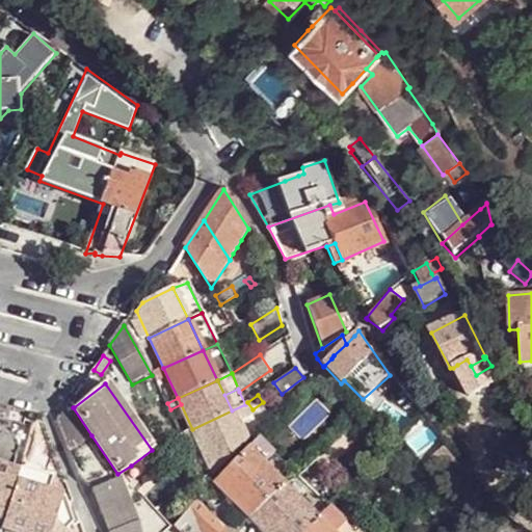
[(74,407),(71,403),(59,420),(57,421),(58,423),(59,423),(71,454),(91,435),(73,407),(74,407)]
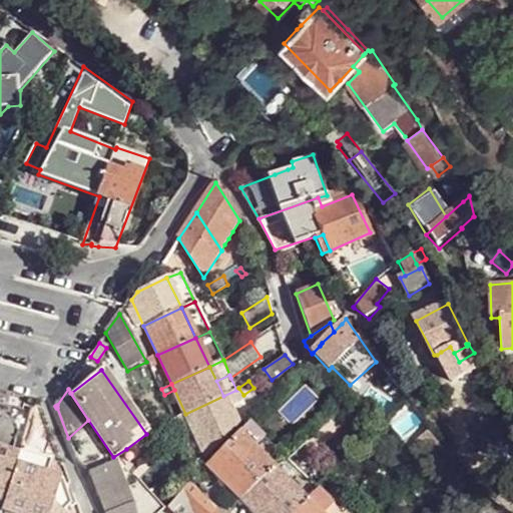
[(0,411),(0,419),(19,426),(28,397),(6,391),(0,411)]
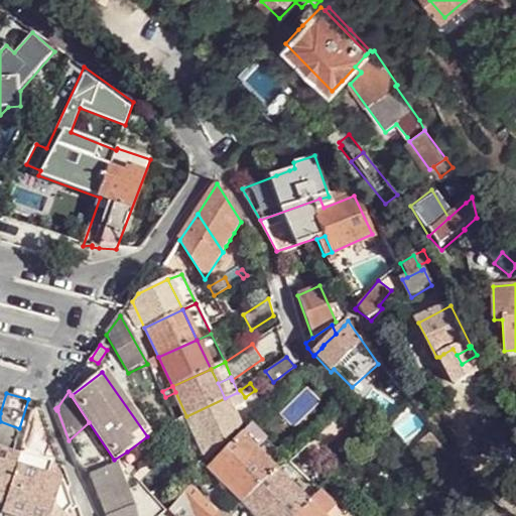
[(240,428),(225,398),(186,416),(208,461),(240,428)]
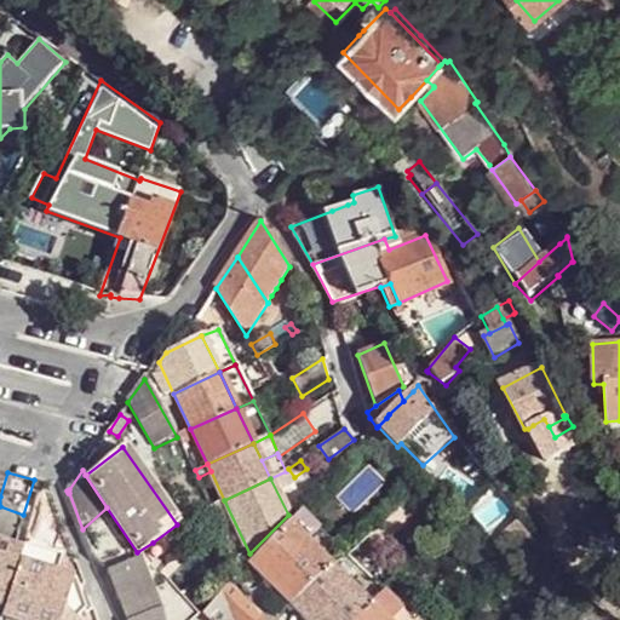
[(463,512),(469,506),(458,495),(452,501),(463,512)]
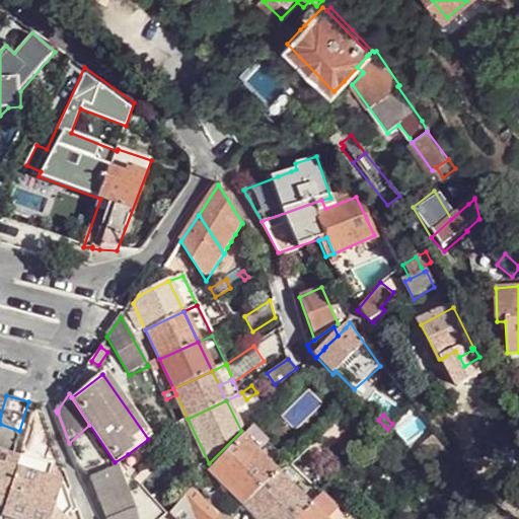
[(264,446),(248,431),(241,438),(263,460),(270,453),(264,446)]
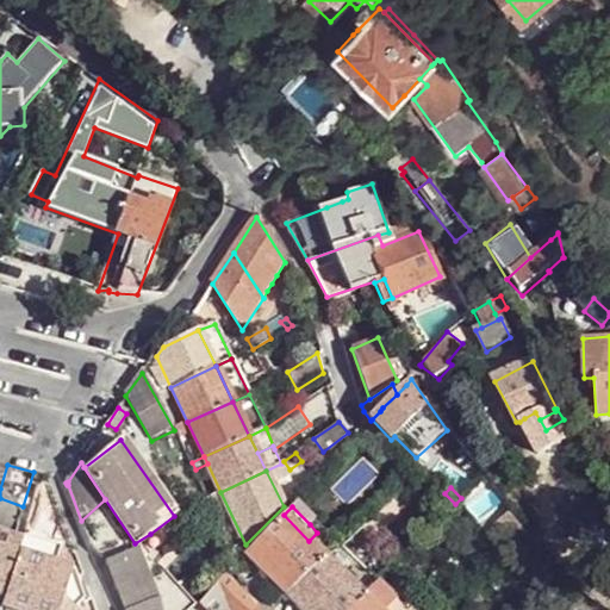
[(284,515),(244,555),(284,595),(324,555),(309,541),(284,515)]
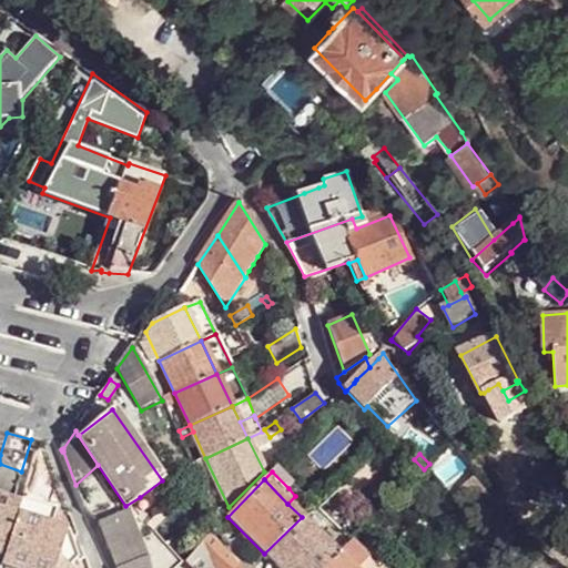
[(313,506),(300,493),(295,496),(287,504),(302,517),(313,506)]
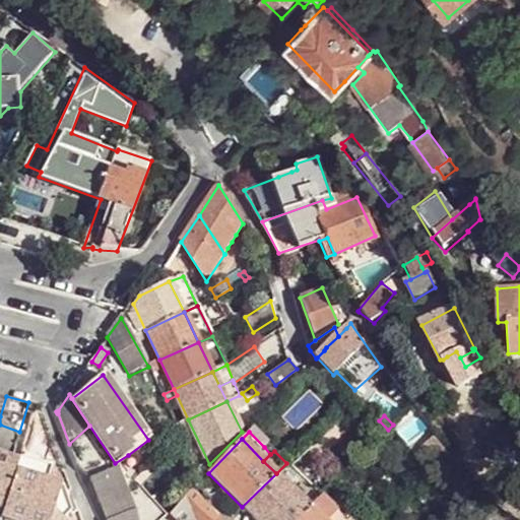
[(0,468),(16,474),(20,461),(11,459),(0,455),(0,468)]
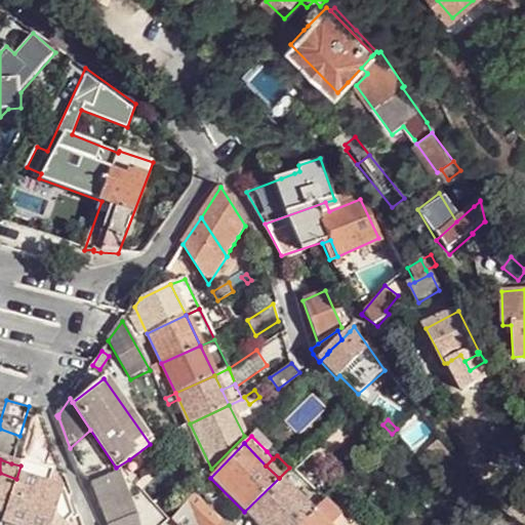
[(134,467),(129,459),(116,468),(122,476),(134,467)]
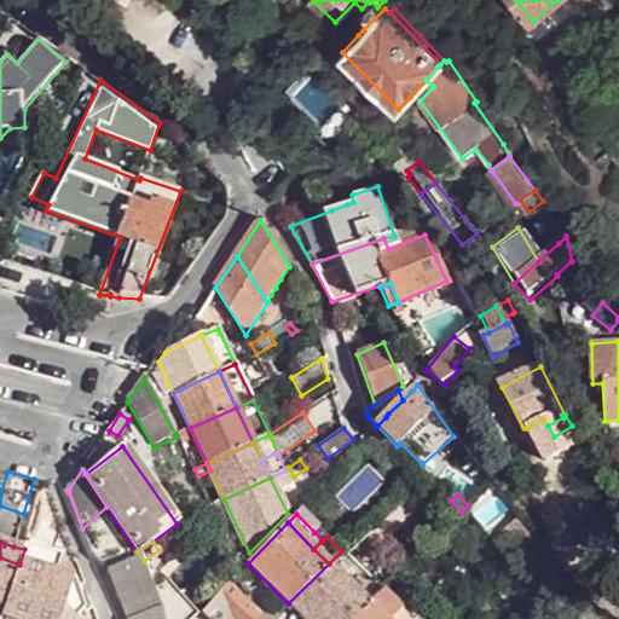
[(85,585),(77,563),(25,548),(24,549),(19,565),(73,582),(82,584),(85,585)]
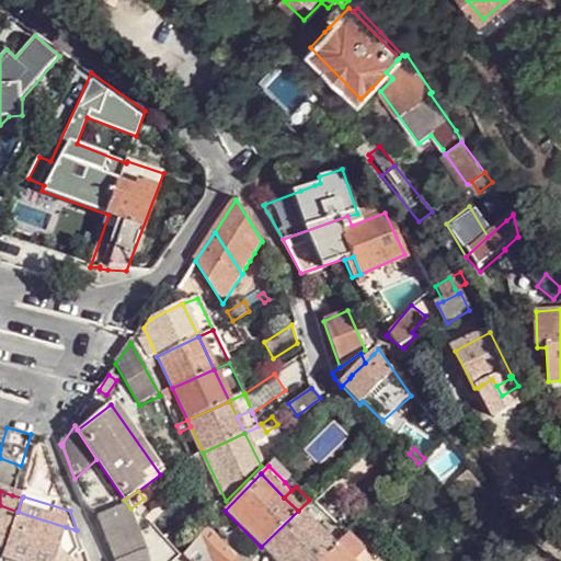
[(347,537),(309,500),(298,511),(336,548),(347,537)]
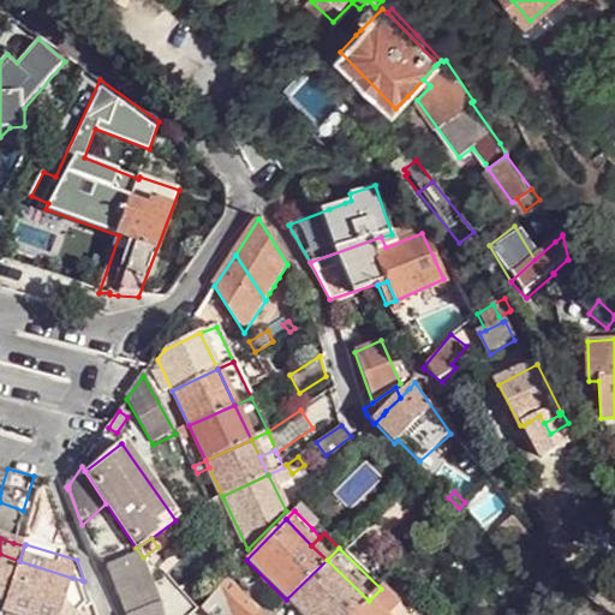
[(137,551),(106,565),(125,614),(156,604),(137,551)]
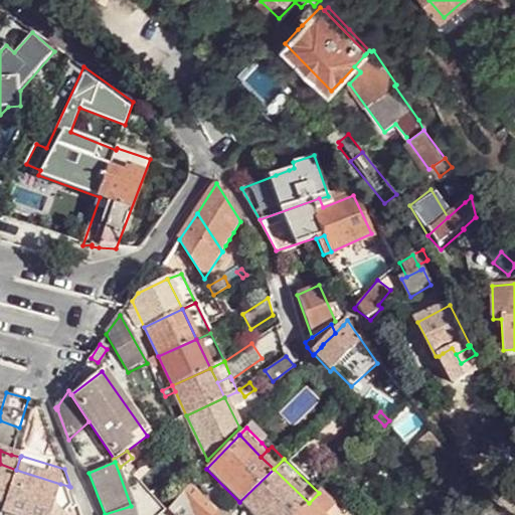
[(149,467),(143,462),(129,474),(134,480),(149,467)]
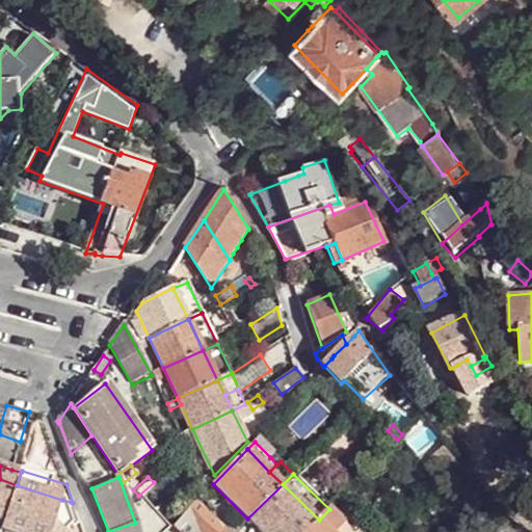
[(0,523),(5,525),(17,485),(0,479),(0,523)]
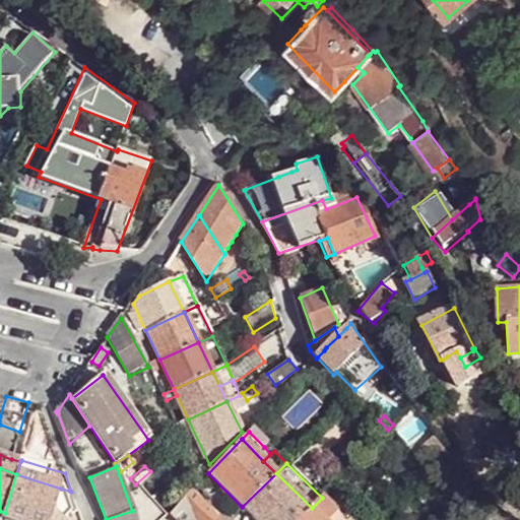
[(299,519),(312,508),(276,473),(242,507),(254,519),(299,519)]
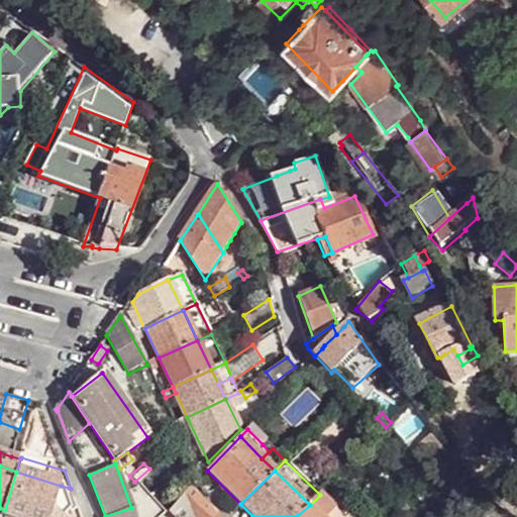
[(61,486),(16,472),(5,510),(2,516),(49,516),(54,505),(61,486)]
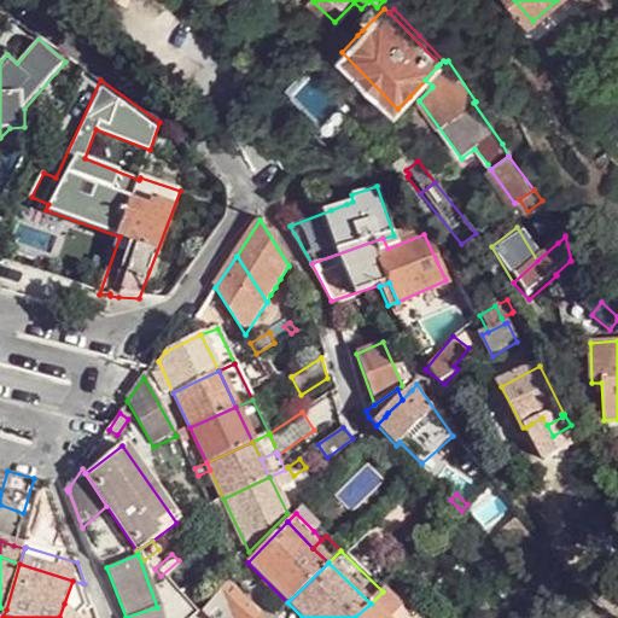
[(73,581),(64,604),(75,607),(82,583),(73,581)]
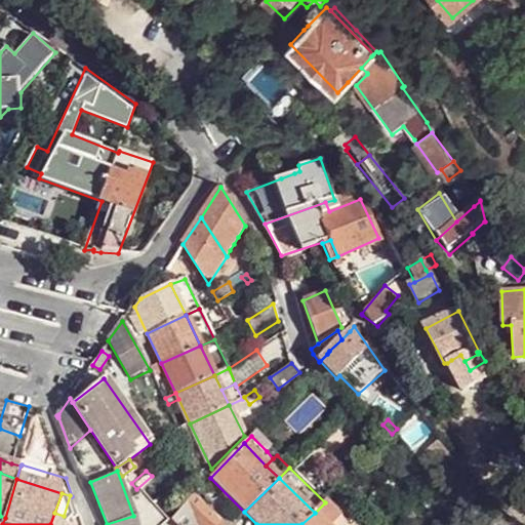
[(192,496),(180,508),(198,524),(215,524),(218,523),(192,496)]
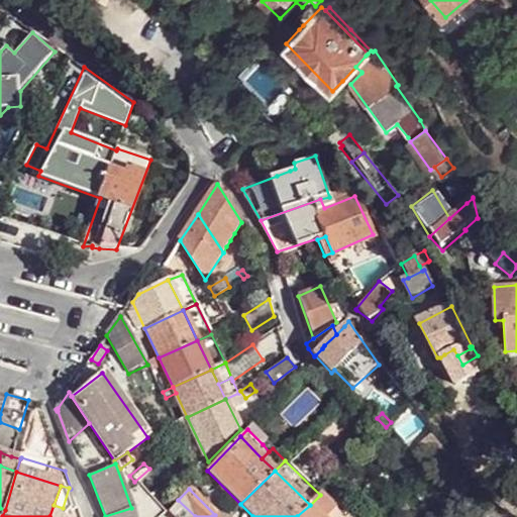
[(343,516),(320,495),(310,505),(321,516),(343,516)]
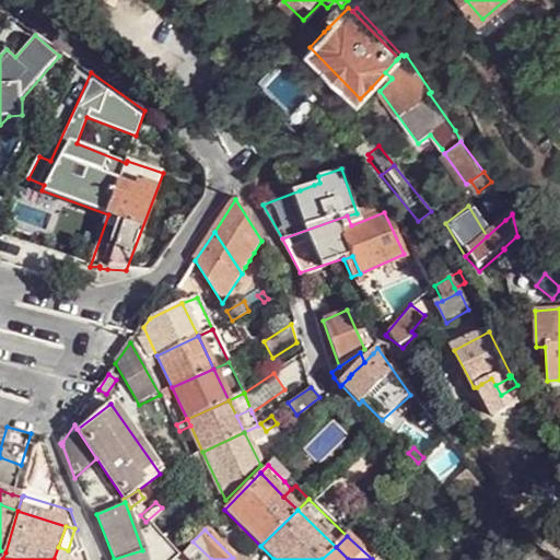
[(210,559),(211,559),(193,541),(179,552),(186,559),(210,559)]
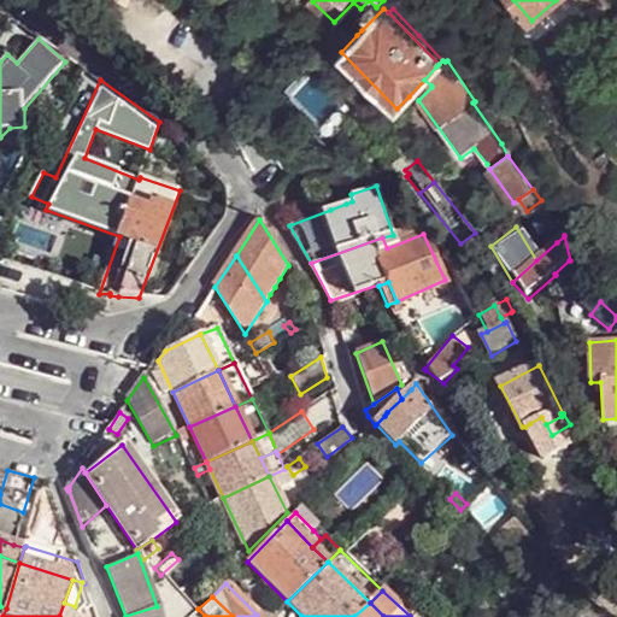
[(383,616),(370,603),(354,616),(383,616)]
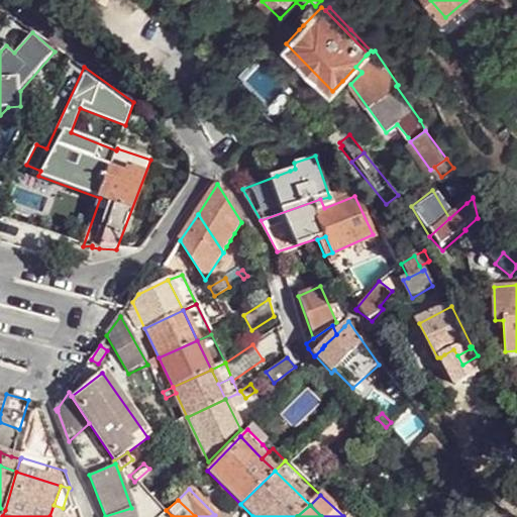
[(133,516),(131,508),(105,516),(133,516)]
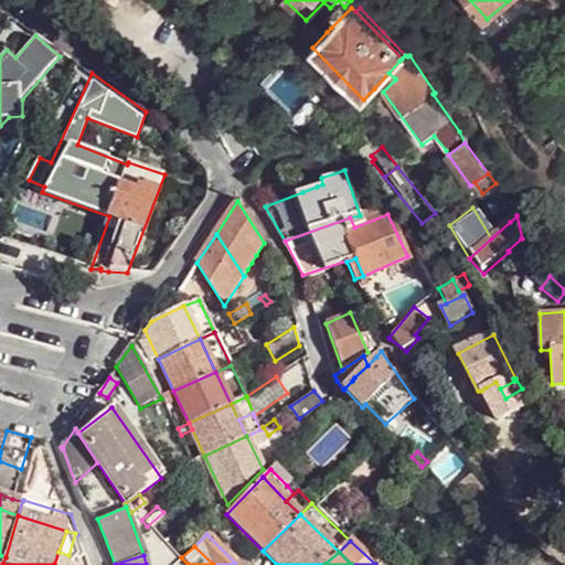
[(188,564),(181,557),(179,555),(168,564),(188,564)]
